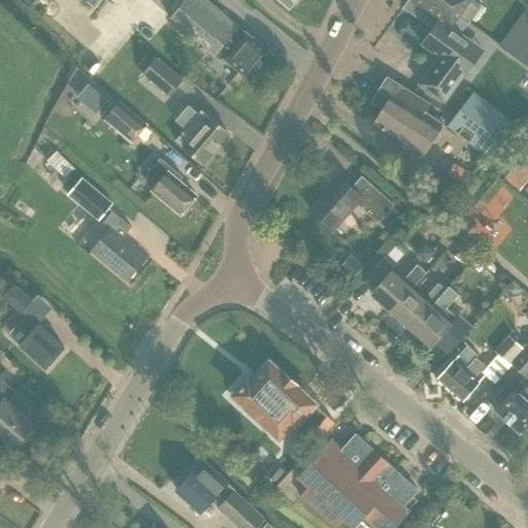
[(68,0),(89,15),(101,0),(68,0)]
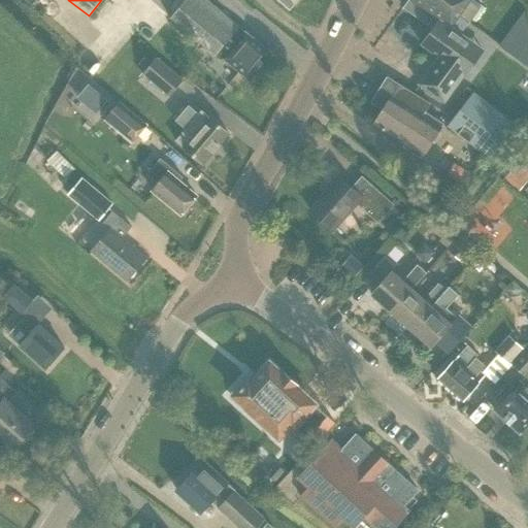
[(250,79),(270,54),(205,0),(184,0),(170,18),(222,59),(223,58),(250,79)]
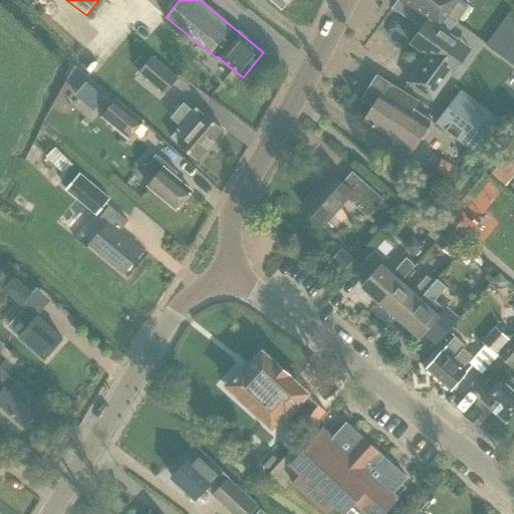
[(270,0),(281,9),(285,4),(289,0),(270,0)]
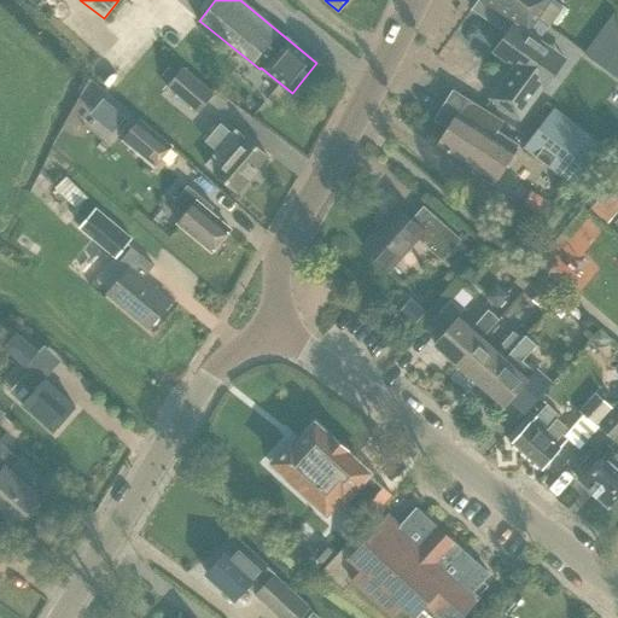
[(477,0),(472,9),(506,34),(516,21),(528,30),(537,17),(548,25),(564,5),(558,0),(477,0)]
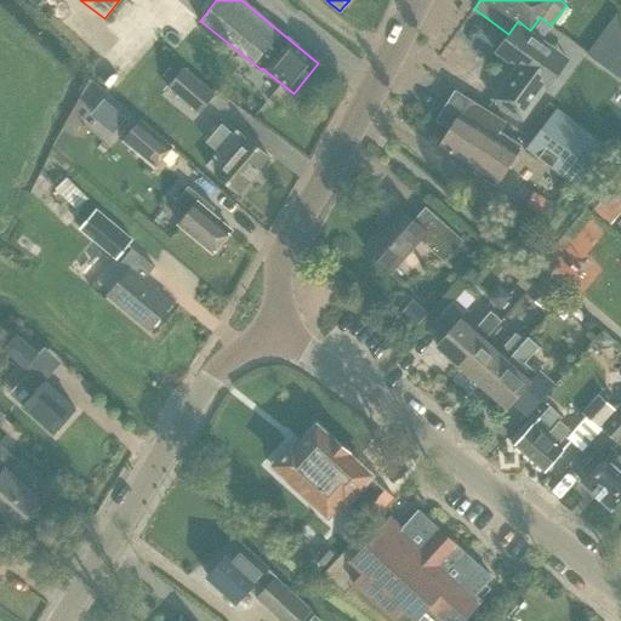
[(620,77),(620,38),(615,13),(588,53),(620,77)]
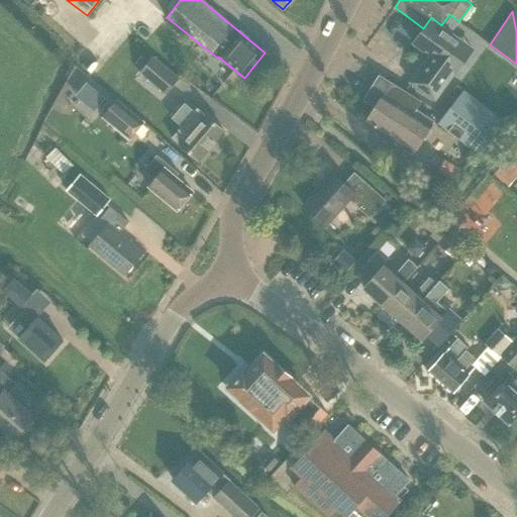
[(463,41),(441,25),(431,17),(423,28),(412,43),(430,57),(426,63),(424,62),(410,82),(434,99),(441,90),(449,80),(441,73),(445,67),(463,41)]
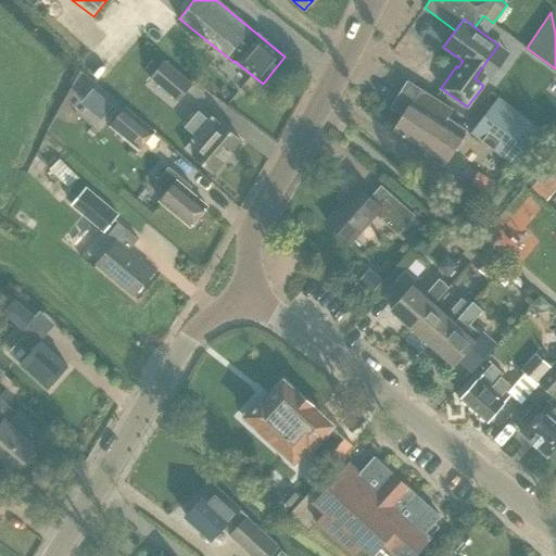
[(192,83),(164,60),(149,77),(177,101),(192,83)]
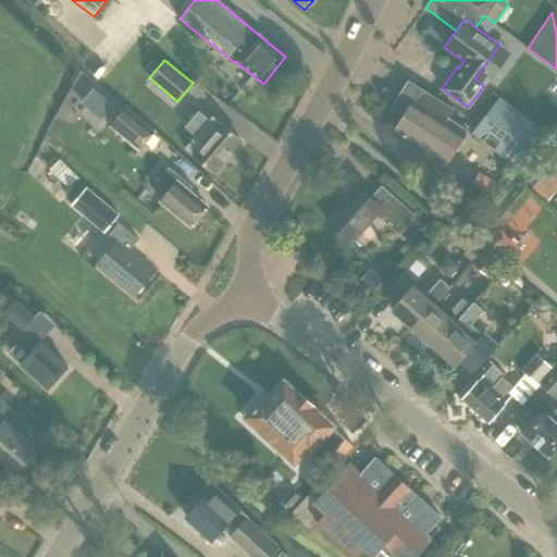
[(404,115),(395,131),(426,150),(424,153),(445,166),(468,130),(448,118),(454,109),(408,81),(391,107),(404,115)]
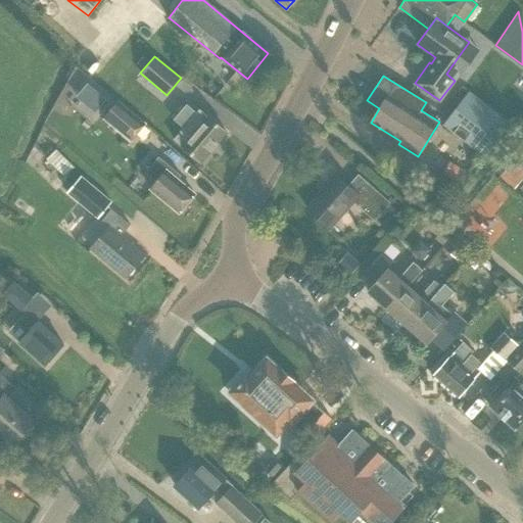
[(511,123),(468,90),(442,124),(485,156),(511,123)]
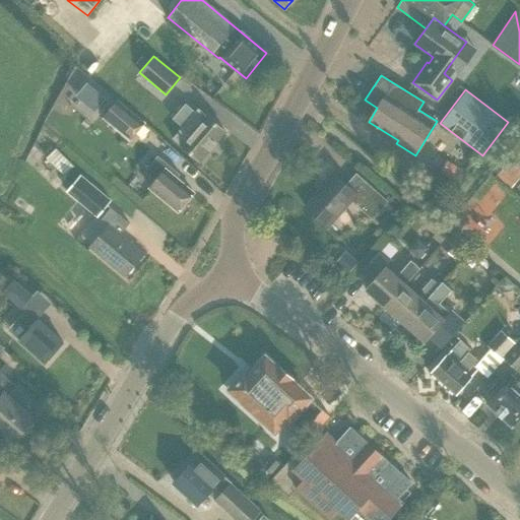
[(145,122),(117,100),(102,118),(130,141),(145,122)]
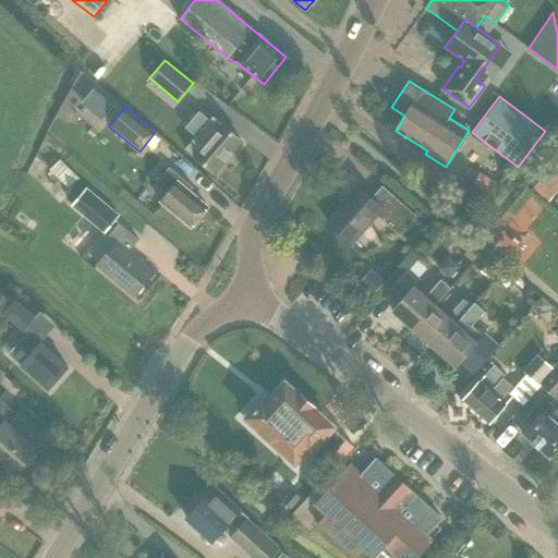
[(214,172),(241,141),(213,116),(209,119),(198,110),(184,126),(195,136),(185,148),(214,172)]
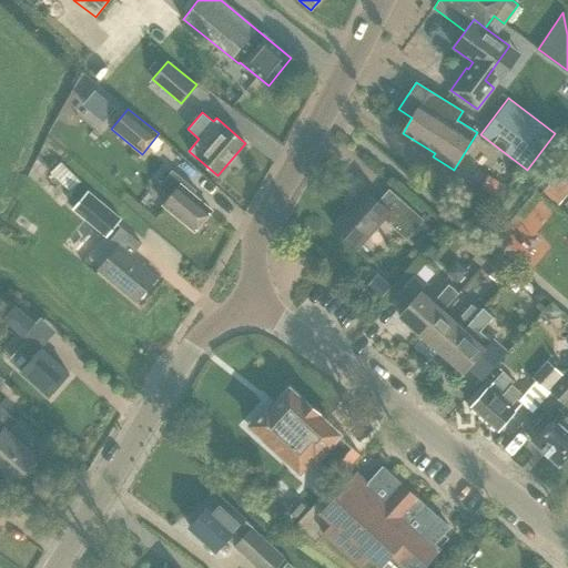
[(567,155),(554,169),(567,185),(567,155)]
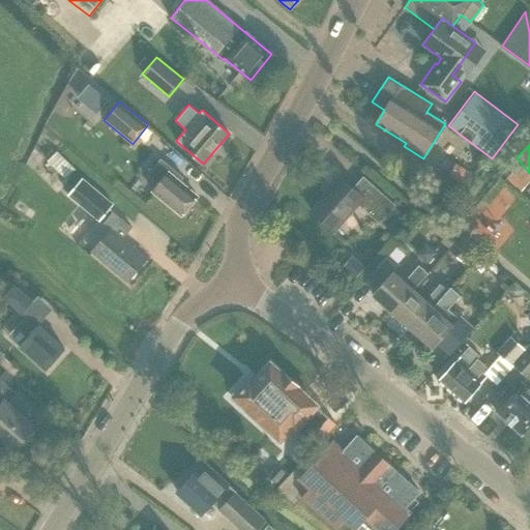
[(179,181),(183,177),(160,158),(147,174),(158,183),(152,190),(181,215),(197,197),(179,181)]
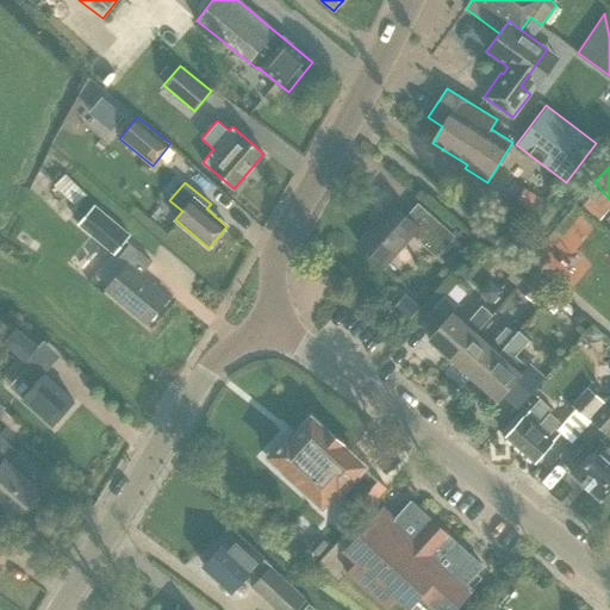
[(609,204),(589,186),(576,199),(599,221),(609,207),(609,204)]
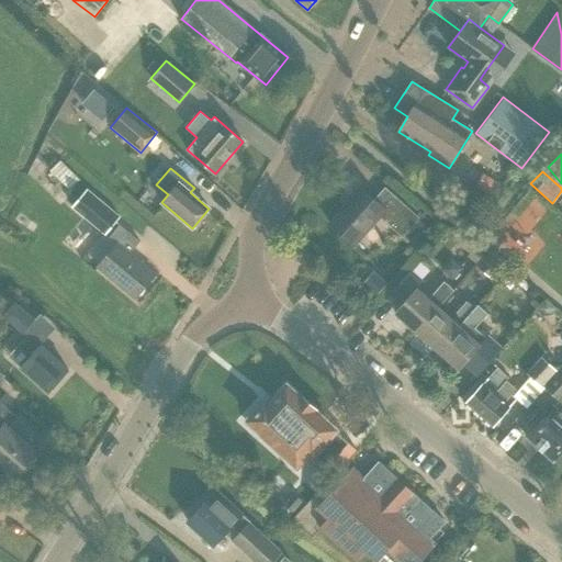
[(419,217),(384,187),(384,188),(388,191),(378,203),(361,188),(329,223),(353,245),(379,216),(403,237),(419,217)]
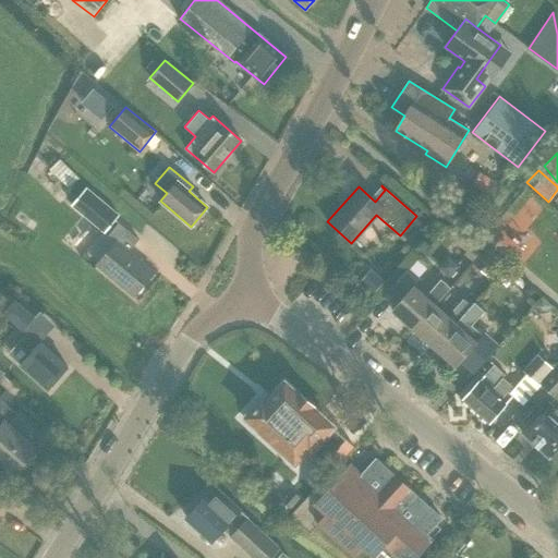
[(120,214),(86,186),(71,205),(105,233),(120,214)]
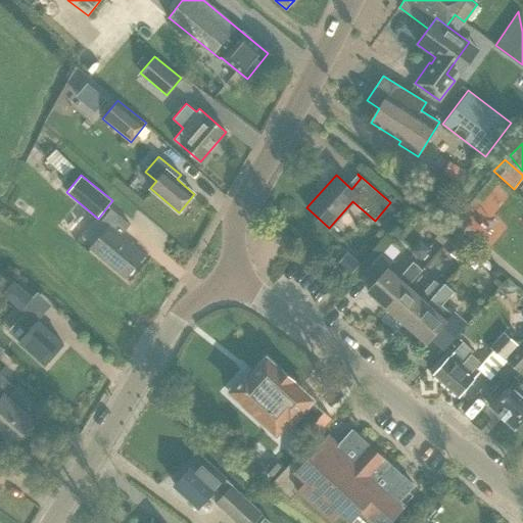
[(496,227),(510,210),(497,200),(484,218),(496,227)]
